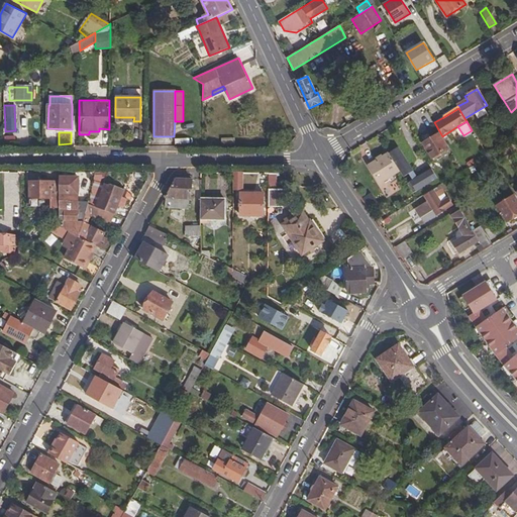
[(447,149),(438,134),(423,143),(432,160),(440,157),(439,153),(447,149)]
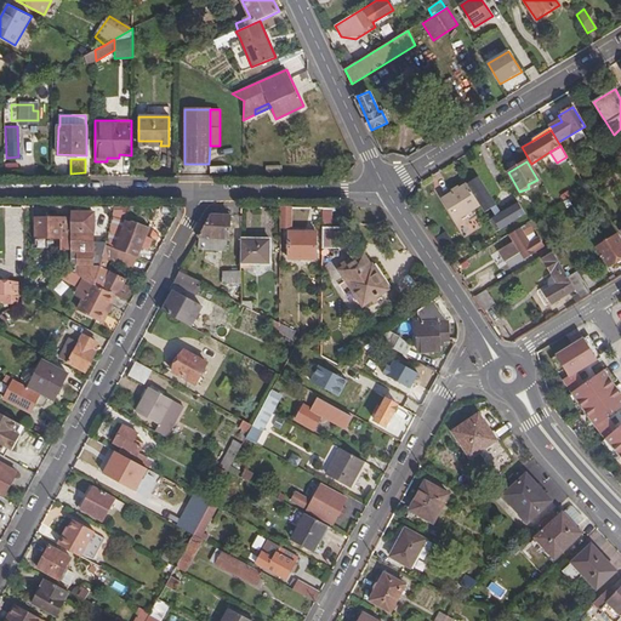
[(518,204),(500,214),(478,177),(467,184),(479,205),(484,214),(491,210),(495,217),(493,218),(499,229),(525,215),(518,204)]
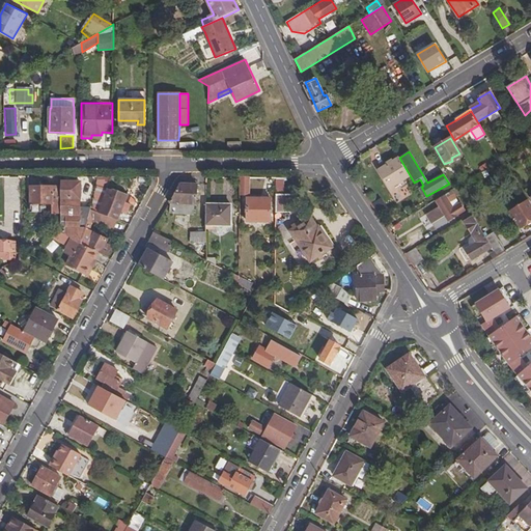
[(389,188),(410,175),(399,158),(394,161),(393,160),(386,164),(387,166),(379,170),(389,188)]
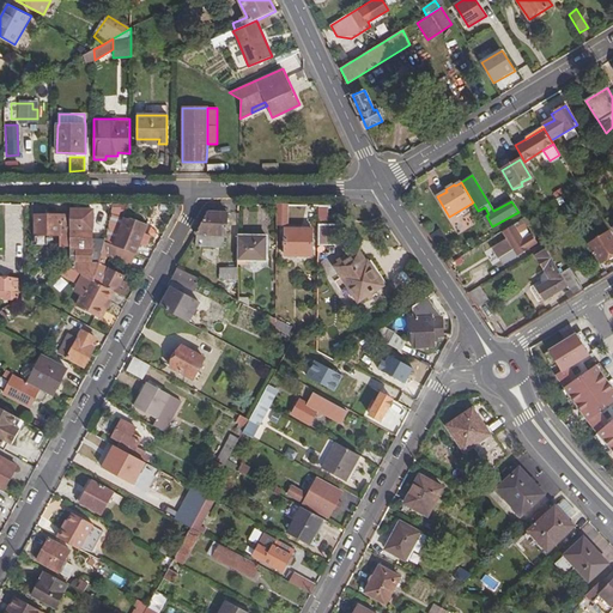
[(70,235),(70,269),(82,275),(90,280),(96,265),(99,252),(103,242),(103,240),(91,240),(92,205),(71,205),(71,217),(70,235)]
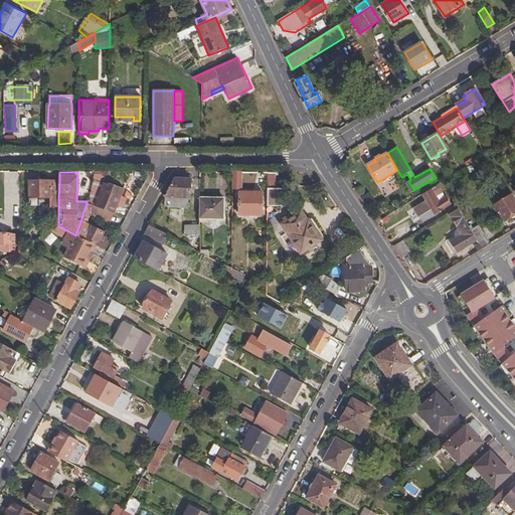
[(241,189),(242,172),(231,172),(232,189),(241,189)]
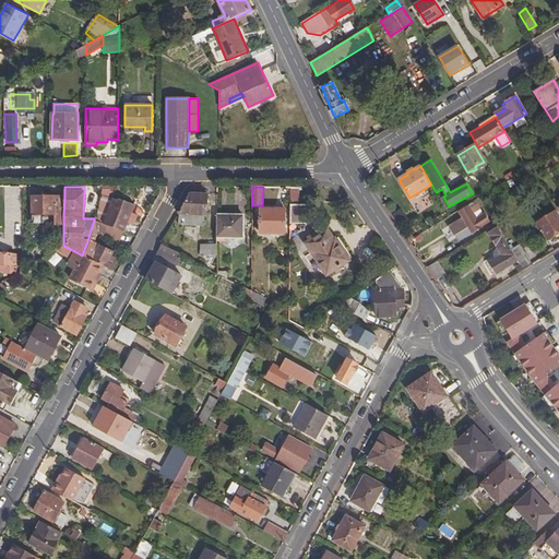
[(207,194),(190,194),(179,212),(179,225),(204,226),(205,215),(207,215),(207,194)]
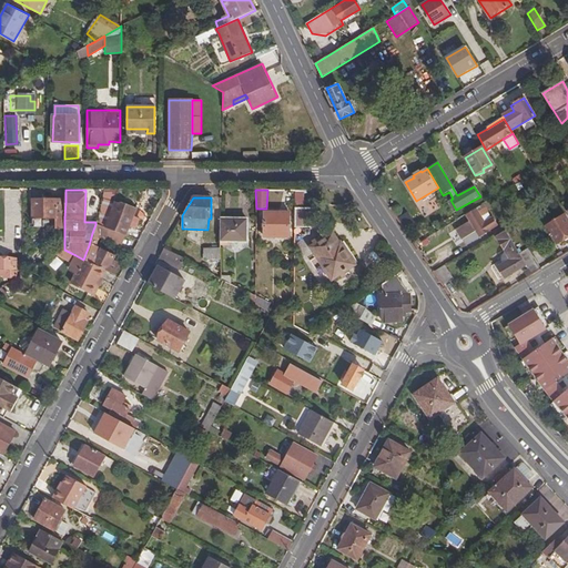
[(456,210),(450,200),(447,202),(453,212),(456,210)]
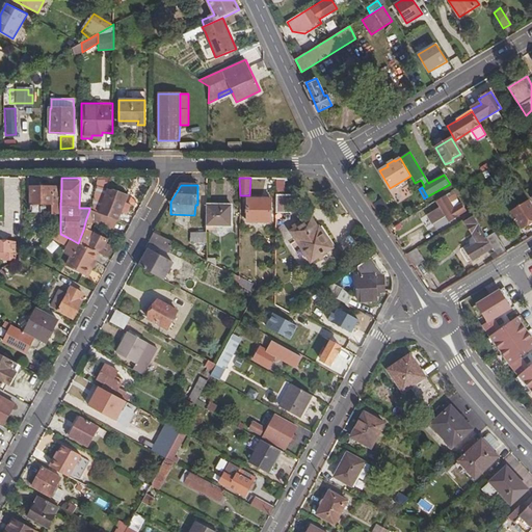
[(30,204),(60,204),(61,188),(31,188),(30,204)]
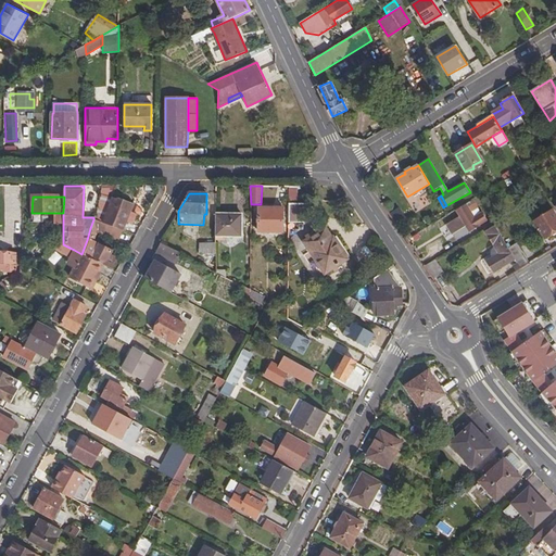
[(117,229),(123,231),(127,222),(131,212),(135,204),(117,198),(115,199),(111,198),(101,223),(117,229)]
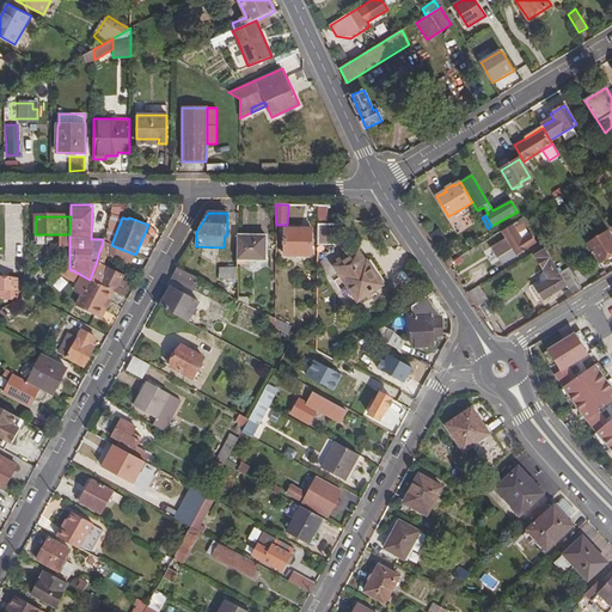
[(326,225),(318,225),(317,246),(337,246),(337,225),(326,225)]
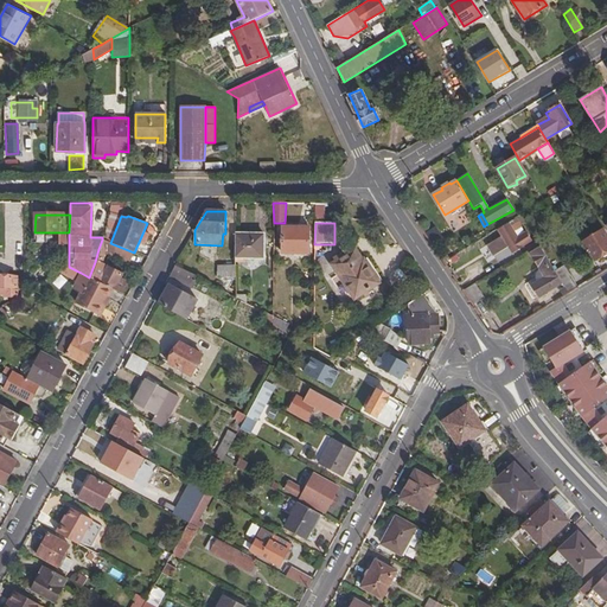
[(499,231),(503,236),(486,246),(492,255),(504,249),(506,253),(525,242),(521,232),(516,236),(513,232),(522,228),(518,223),(511,228),(509,225),(499,231)]
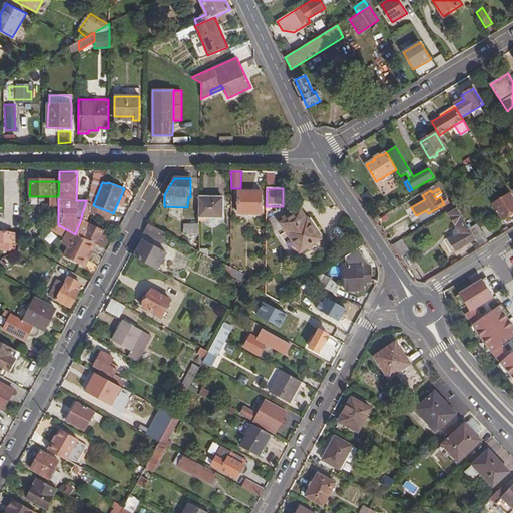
[(239,191),(238,213),(261,214),(262,192),(239,191)]
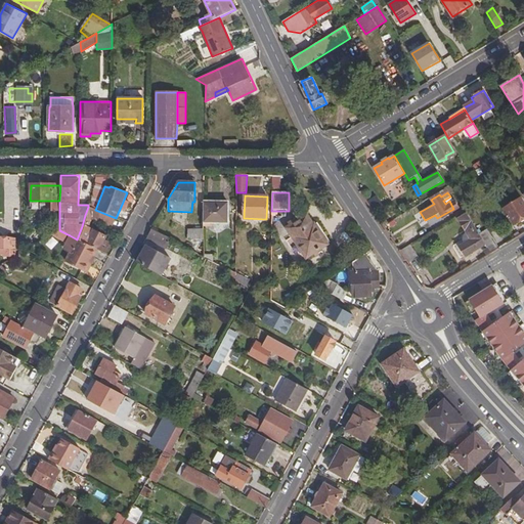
[(376,197),(368,200),(372,209),(380,206),(376,197)]
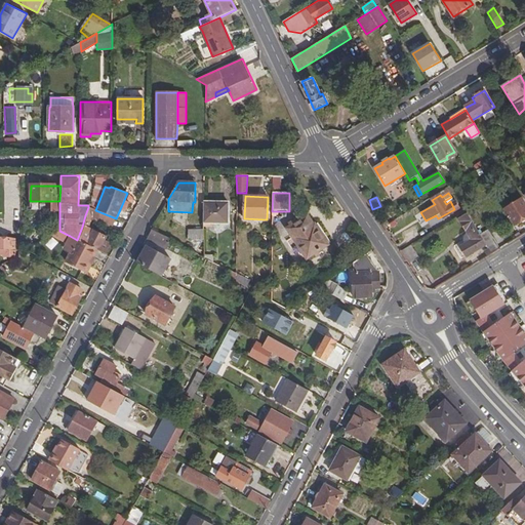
[(499,209),(510,227),(524,216),(524,211),(517,199),(499,209)]
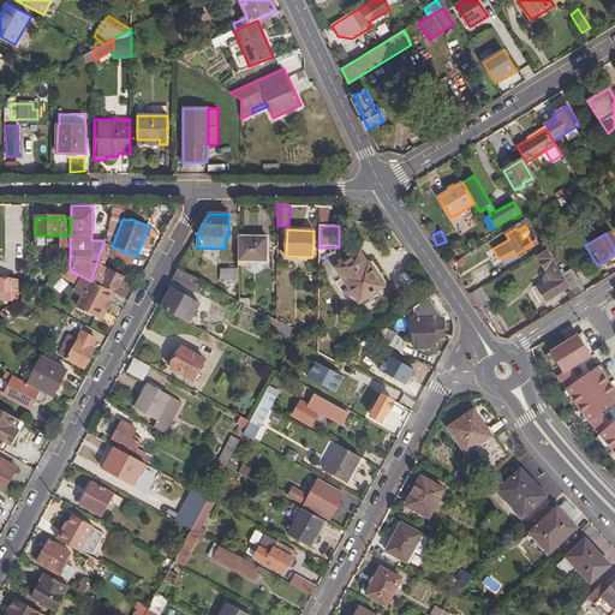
[(268,238),(239,237),(239,261),(268,261),(268,238)]
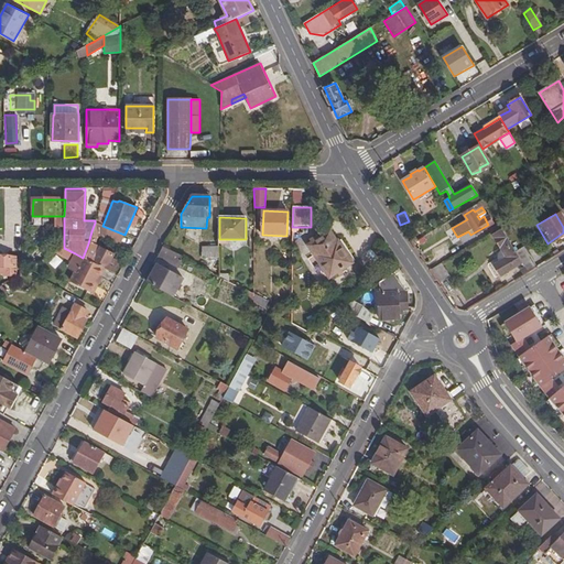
[(95,223),(91,231),(95,232),(116,241),(119,232),(102,226),(96,223),(95,223)]
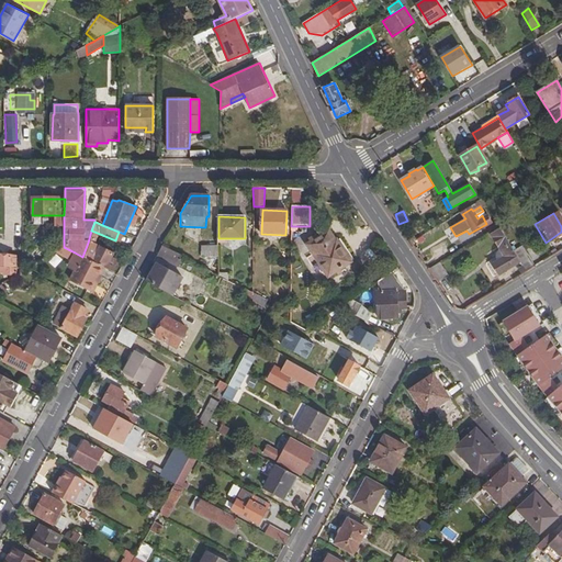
[(486,266),(493,276),(516,262),(514,259),(509,251),(496,229),(486,236),(499,258),(486,266)]
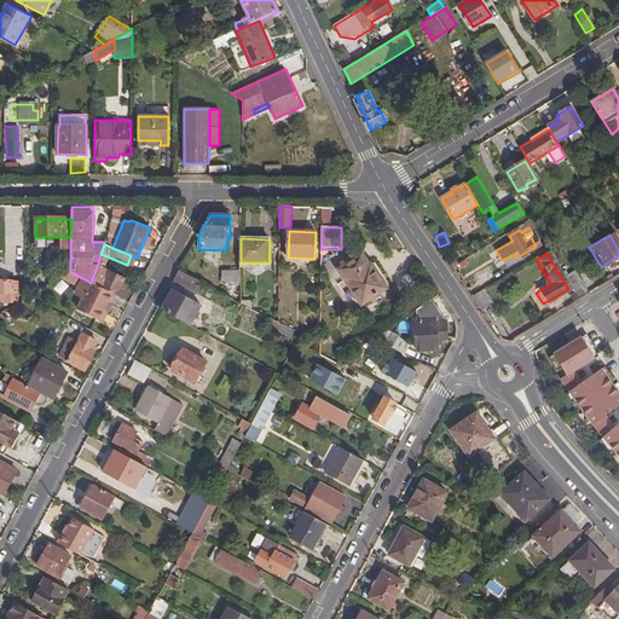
[(339,270),(362,304),(386,288),(363,254),(339,270)]
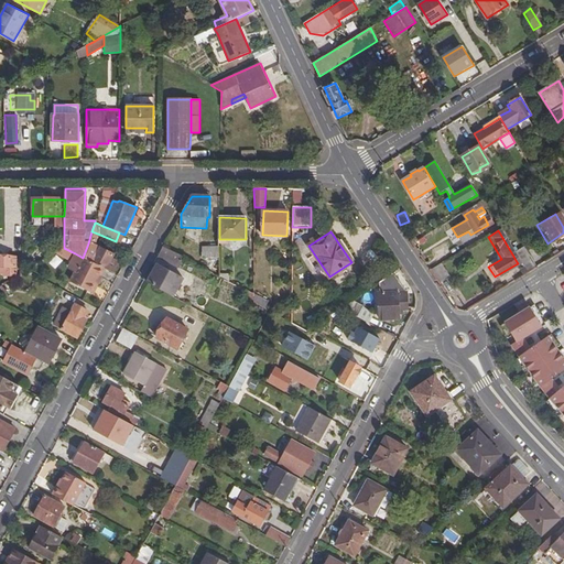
[(106,270),(112,273),(118,264),(110,260),(111,258),(99,251),(100,249),(90,245),(88,243),(83,258),(104,269),(106,270)]
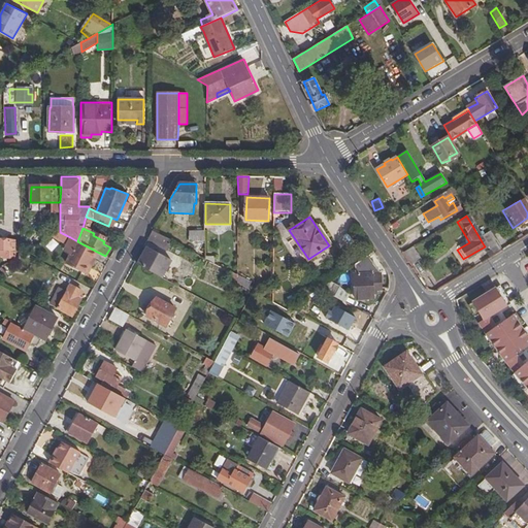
[(173,240),(154,229),(149,238),(168,250),(173,240)]
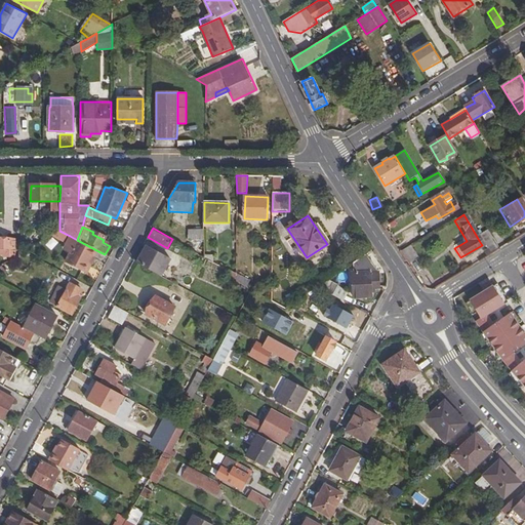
[(190,240),(204,240),(204,230),(190,230),(190,240)]
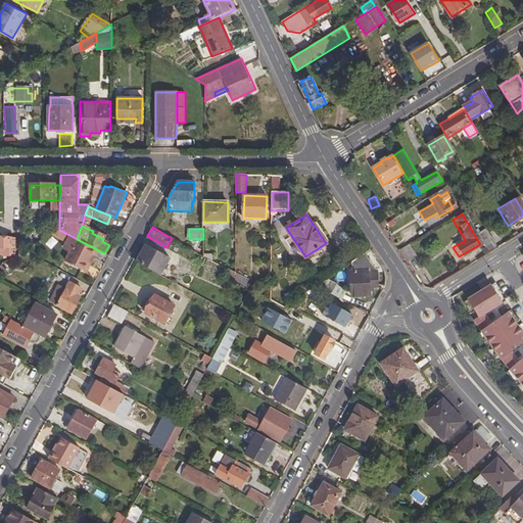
[(482,229),(474,234),(478,241),(482,239),(489,250),(494,248),(482,229)]
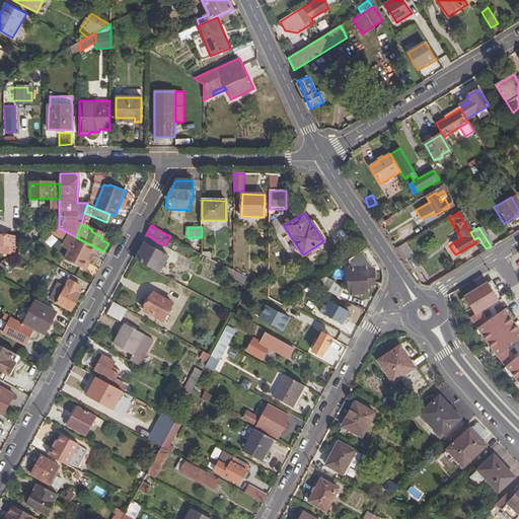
[(69,233),(59,228),(57,233),(67,238),(69,233)]
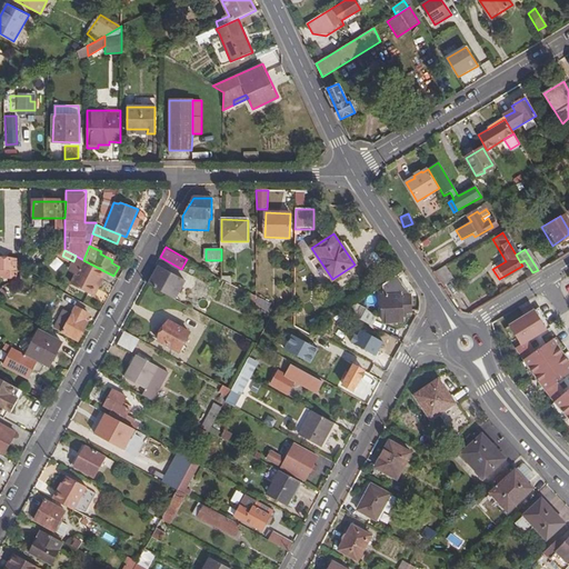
[(76,256),(73,261),(69,269),(77,273),(70,285),(90,296),(105,271),(83,260),(76,256)]
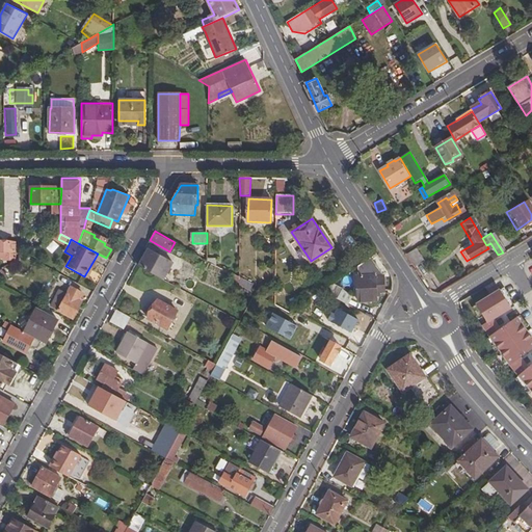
[(6,264),(7,260),(16,260),(16,243),(0,242),(0,258),(4,258),(4,264),(6,264)]
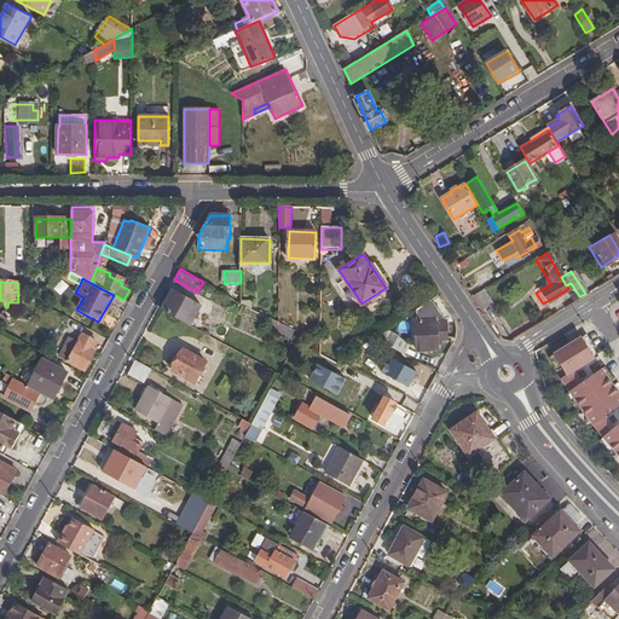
[(568,289),(574,300),(579,296),(571,283),(566,285),(568,289)]
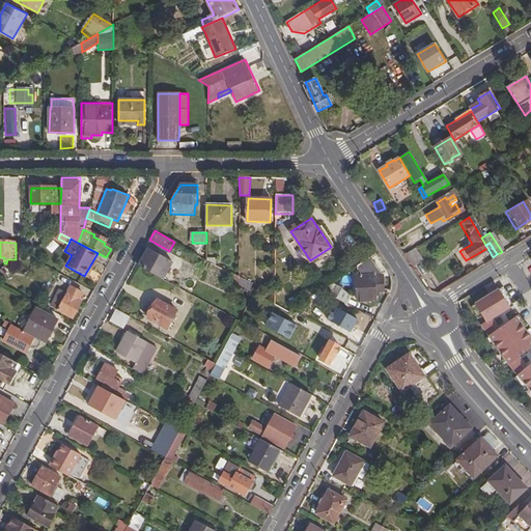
[(138,266),(162,279),(172,261),(148,248),(138,266)]
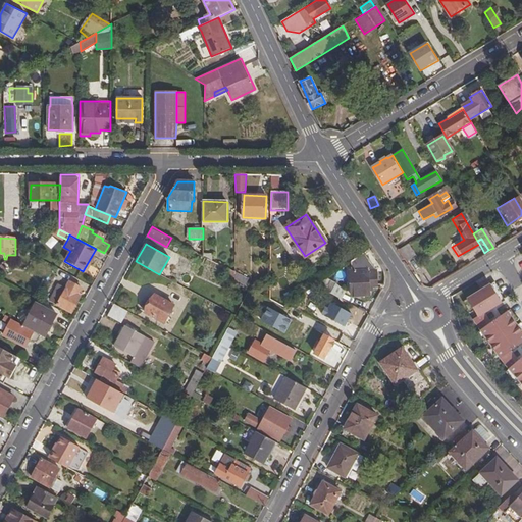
[(86,272),(98,250),(96,249),(83,271),(86,272)]
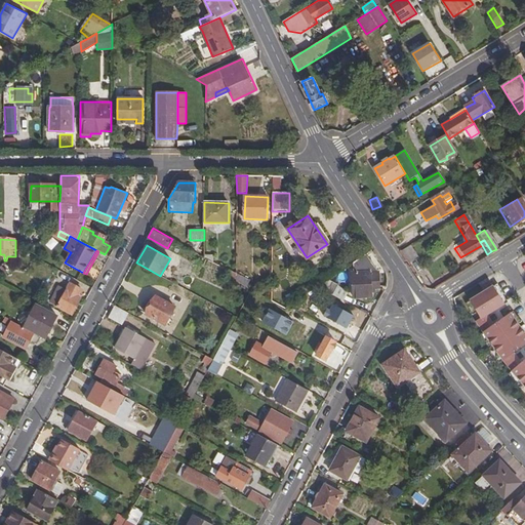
[(378,272),(366,253),(356,260),(364,273),(353,273),(354,297),(371,296),(371,288),(379,287),(378,272)]
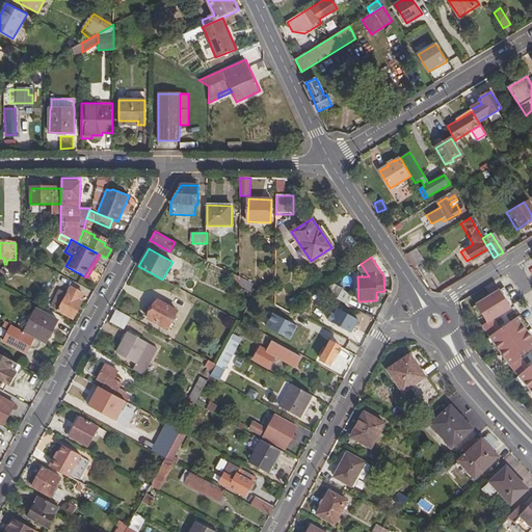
[(207,258),(207,262),(216,266),(216,258),(207,258)]
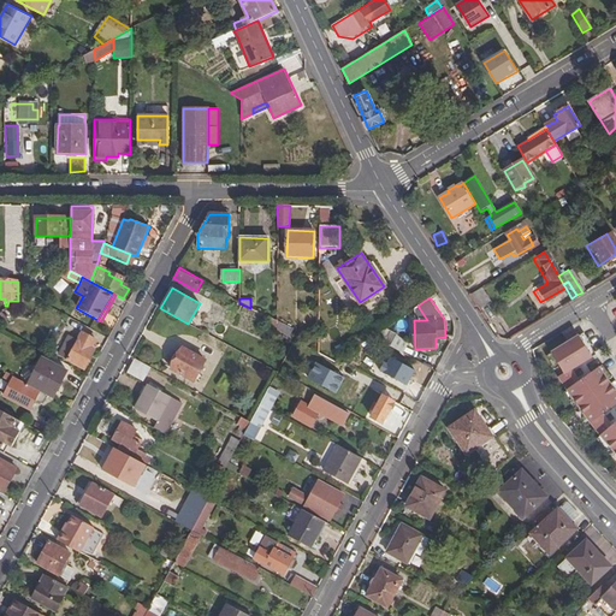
[(472,306),(480,317),(485,313),(478,301),(472,306)]
